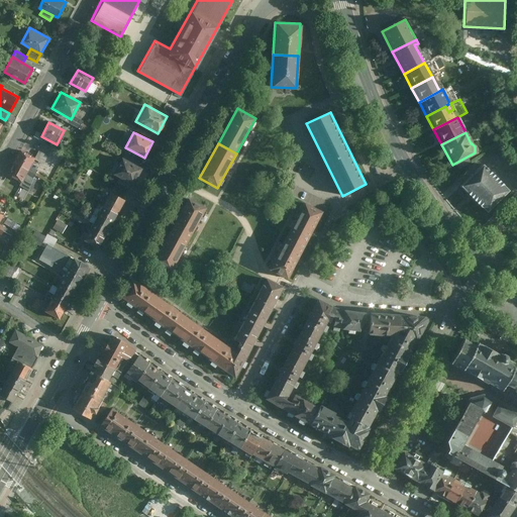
[(6,174),(20,182),(34,159),(19,150),(6,174)]
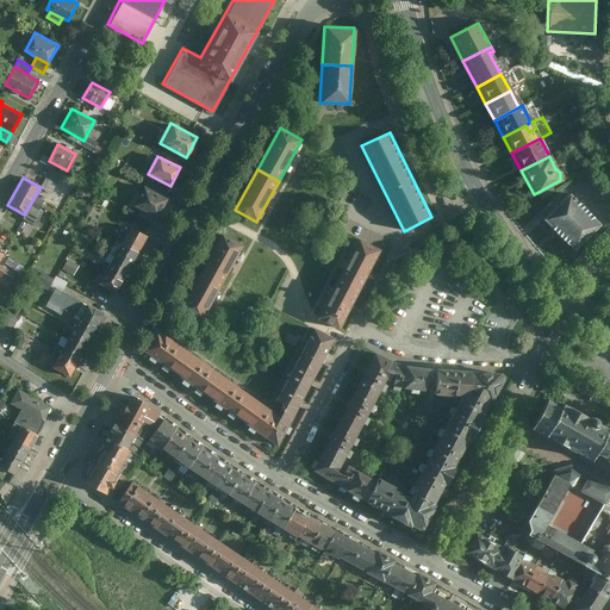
[(167,198),(142,185),(130,206),(139,211),(153,218),(155,219),(167,198)]
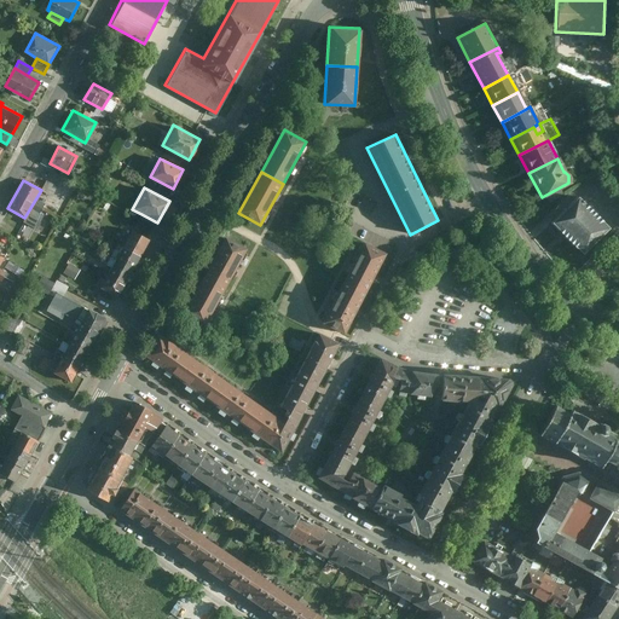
[(608,229),(577,197),(550,224),(582,255),(608,229)]
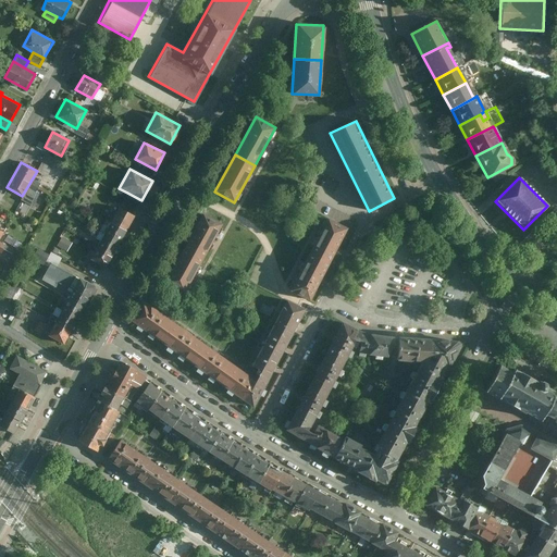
[(127,193),(123,200),(135,207),(139,199),(127,193)]
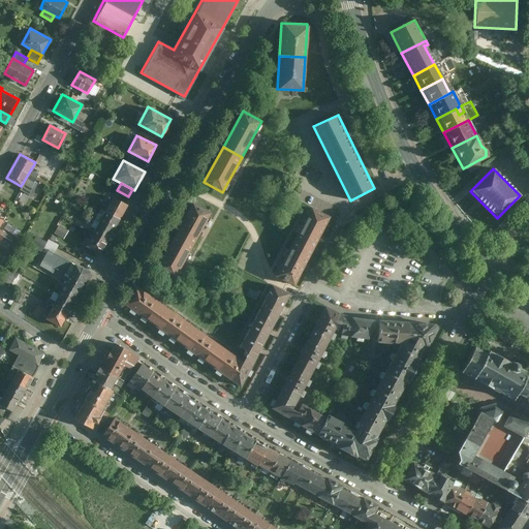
[(117,190),(113,197),(124,204),(128,196),(117,190)]
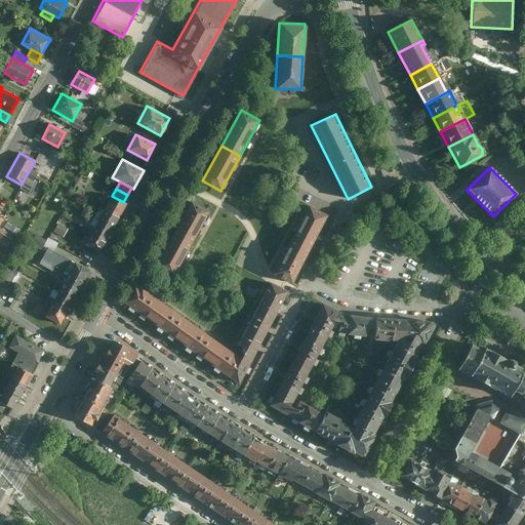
[(316,192),(292,238),(310,247),(328,213),(324,211),(330,199),(316,192)]
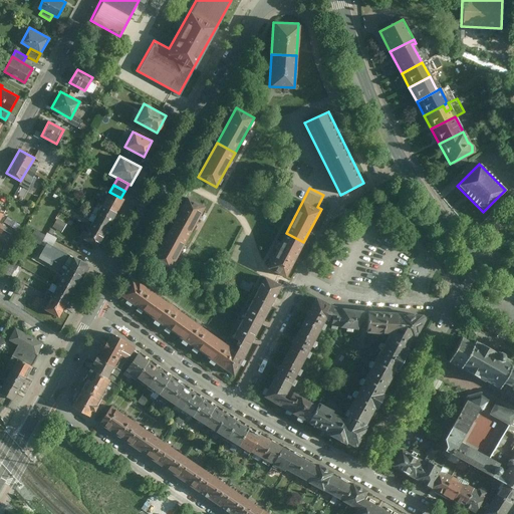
[(107,192),(100,205),(115,213),(122,199),(120,198),(109,192),(107,192)]
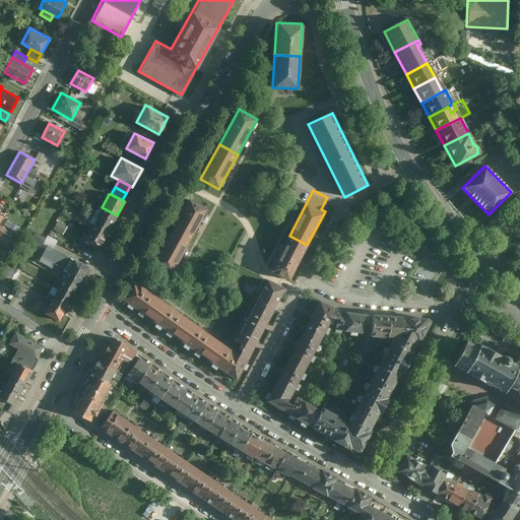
[(188,199),(170,232),(189,242),(206,209),(188,199)]
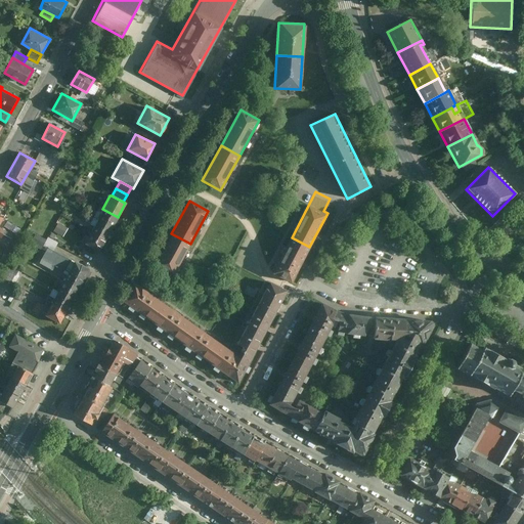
[(102,209),(96,220),(112,228),(118,217),(102,209)]
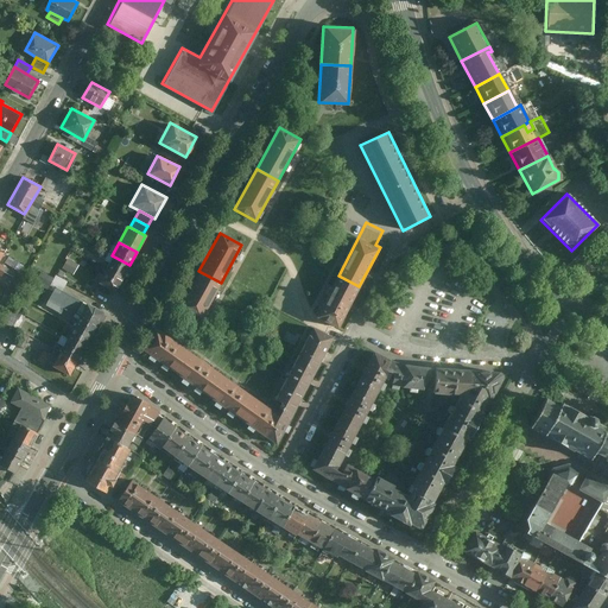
[(112,255),(105,270),(122,278),(130,265),(112,255)]
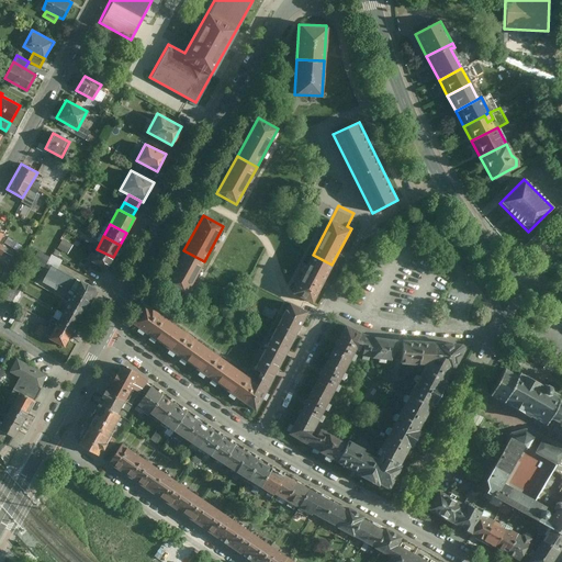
[(90,261),(107,269),(113,257),(97,249),(90,261)]
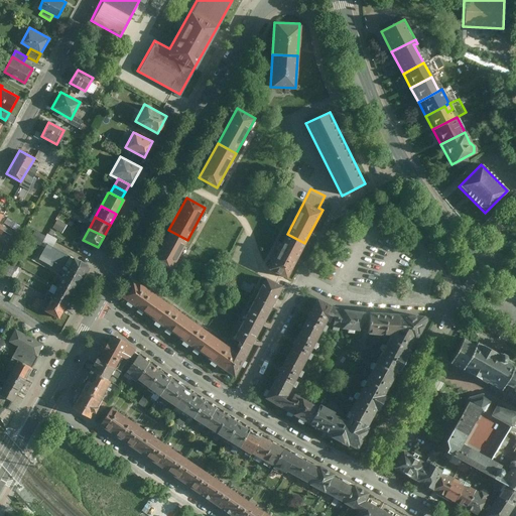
[(168,230),(151,262),(169,272),(187,240),(168,230)]
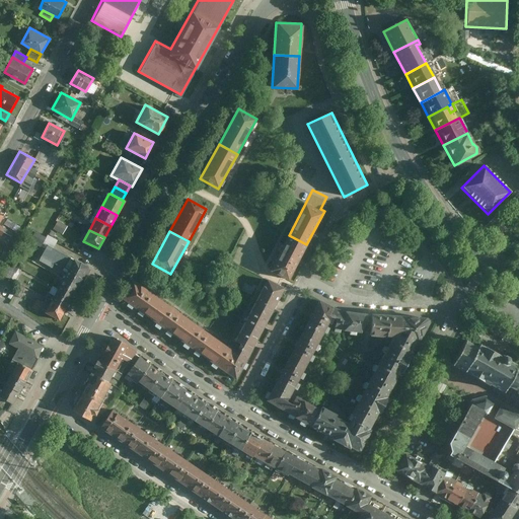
[(45,238),(34,233),(29,241),(40,247),(45,238)]
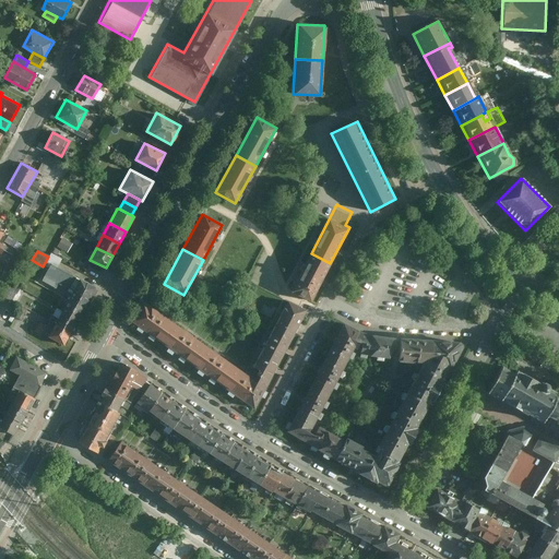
[(311,253),(292,290),(311,300),(330,263),(311,253)]
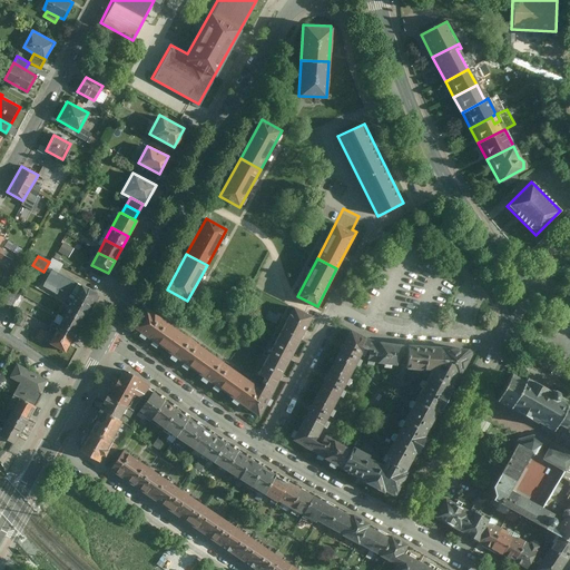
[(74,296),(69,304),(86,314),(97,294),(50,269),(41,286),(57,295),(60,288),(74,296)]
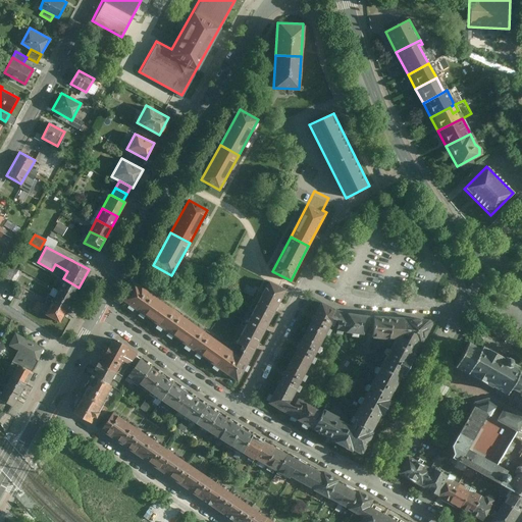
[(11,280),(16,271),(11,268),(6,277),(11,280)]
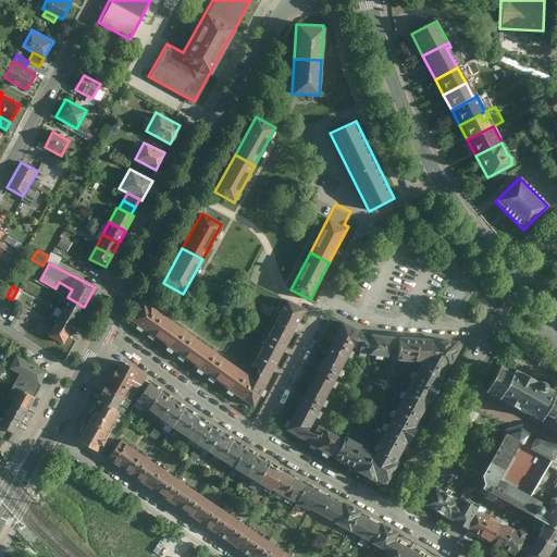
[(67,297),(61,310),(77,319),(84,307),(67,297)]
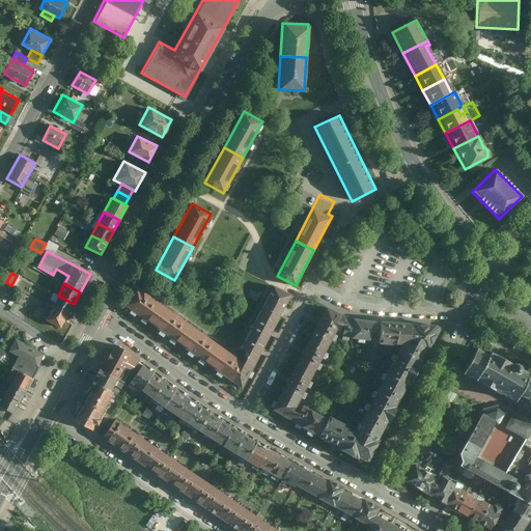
[(279,317),(290,296),(272,286),(260,307),(279,317)]
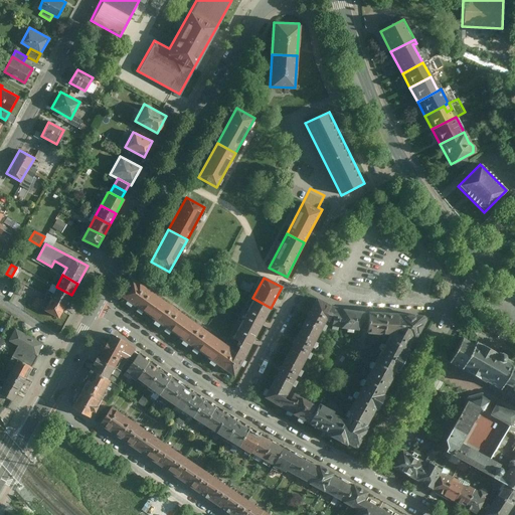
[(121,299),(148,318),(160,300),(134,281),(121,299)]
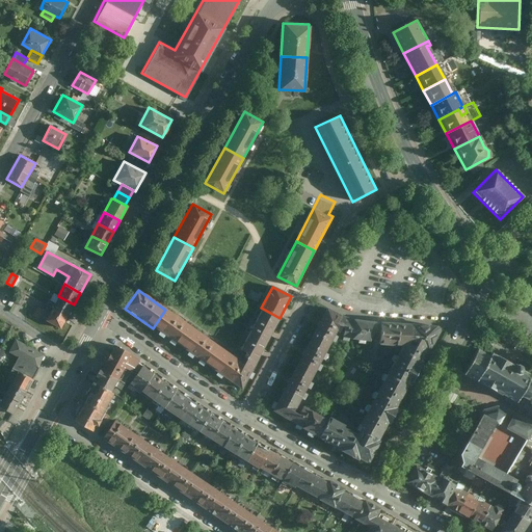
[(21,304),(26,295),(21,292),(16,302),(21,304)]
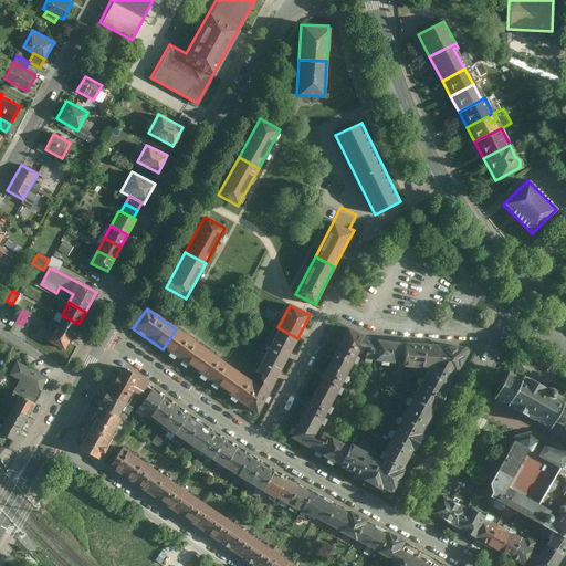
[(62,315),(55,326),(72,336),(79,324),(62,315)]
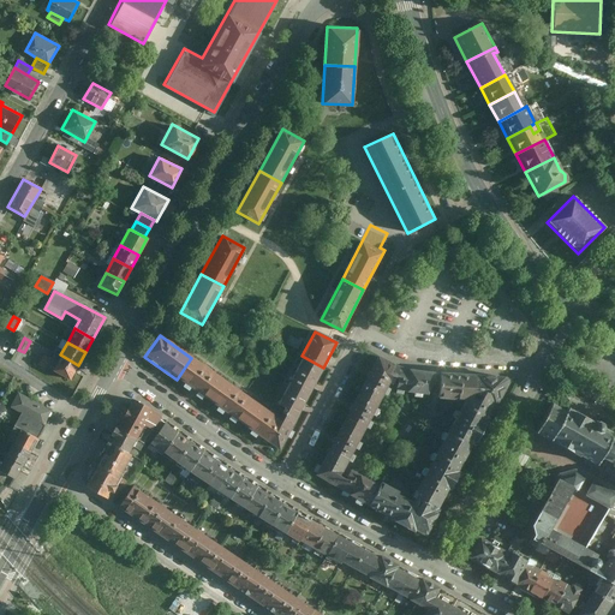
[(45,365),(71,380),(78,365),(60,354),(58,359),(52,357),(51,359),(48,358),(45,365)]
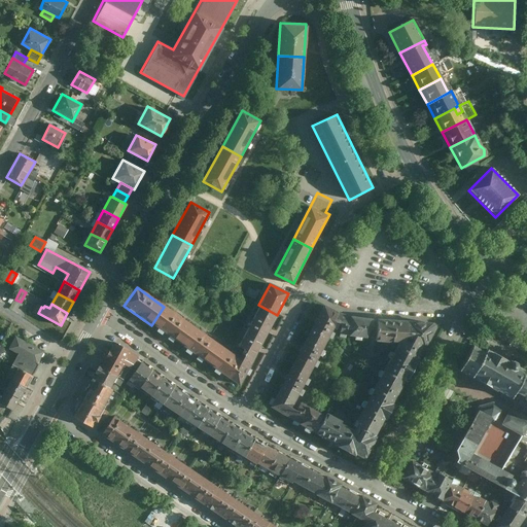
[(277,315),(258,305),(246,329),(265,339),(277,315)]
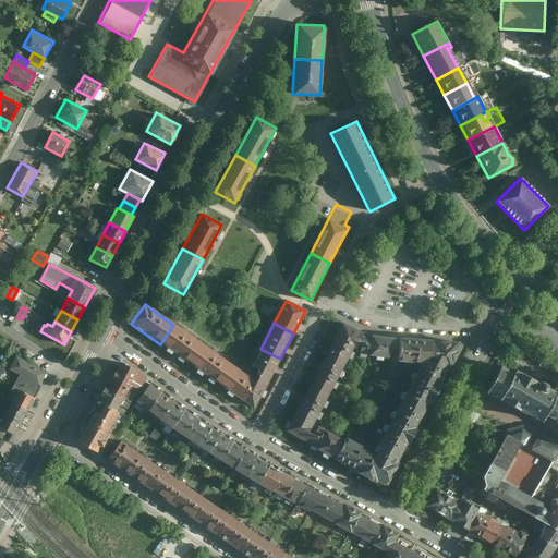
[(173,325),(160,344),(191,365),(205,347),(173,325)]
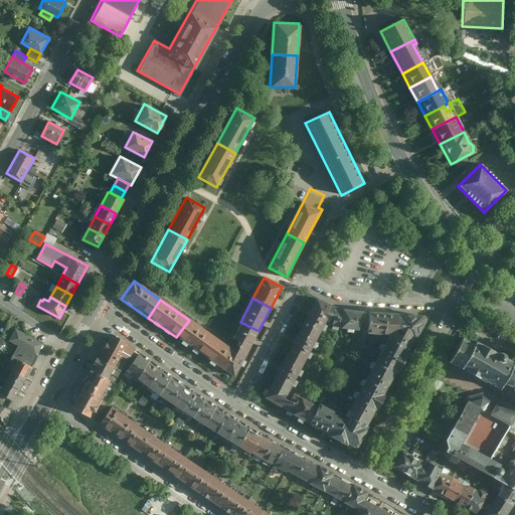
[(315,300),(301,327),(317,336),(328,316),(332,308),(315,300)]
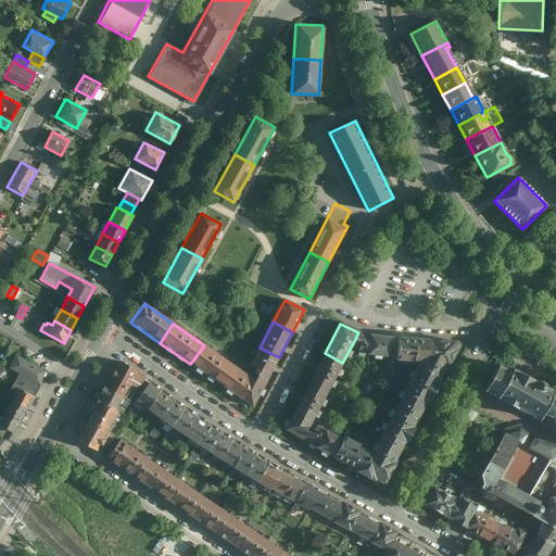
[(368,336),(358,332),(354,341),(361,342),(358,353),(387,357),(391,346),(392,339),(368,336)]
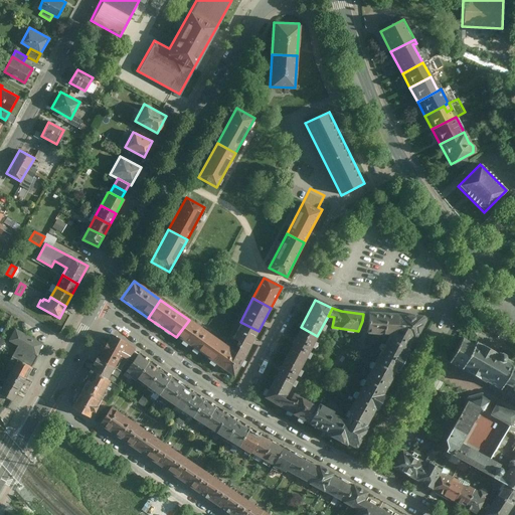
[(397,315),(369,313),(368,334),(389,336),(396,331),(397,315)]
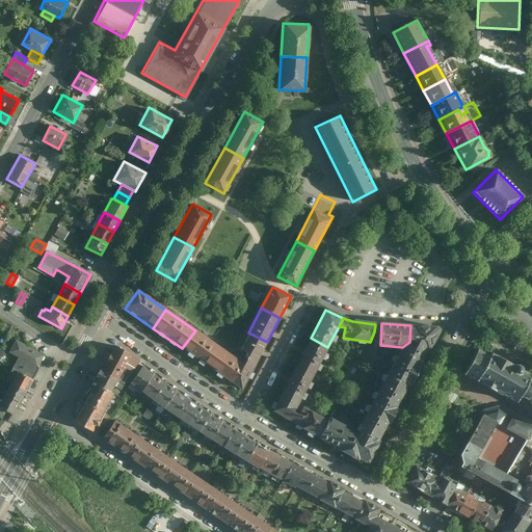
[(402,347),(401,350),(422,361),(427,351),(429,352),(441,331),(441,330),(440,329),(440,328),(439,327),(437,327),(410,325),(409,342),(402,347)]
